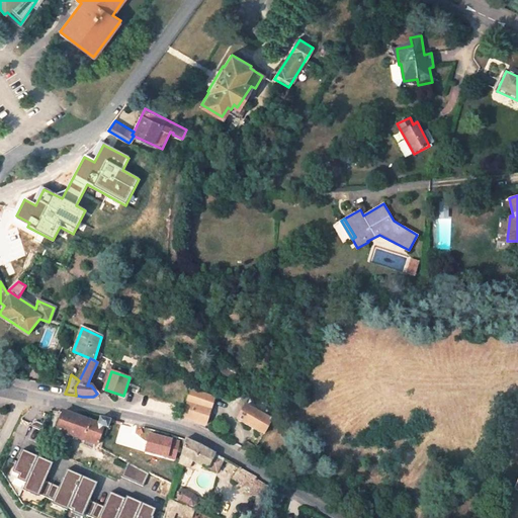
[(205,424),(213,399),(189,391),(182,418),(194,421),(205,424)]
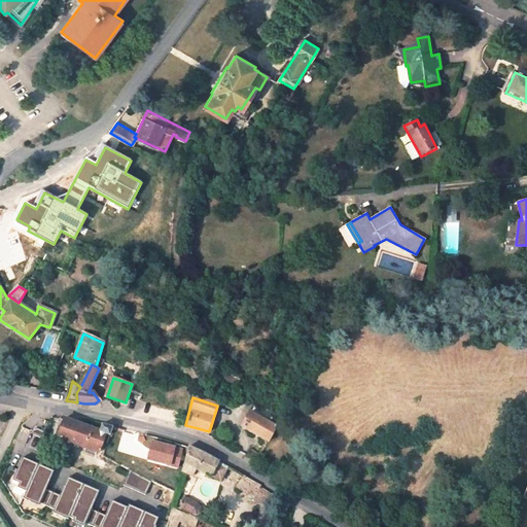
[(277,426),(250,412),(250,413),(243,424),(242,426),(269,442),(277,426)]
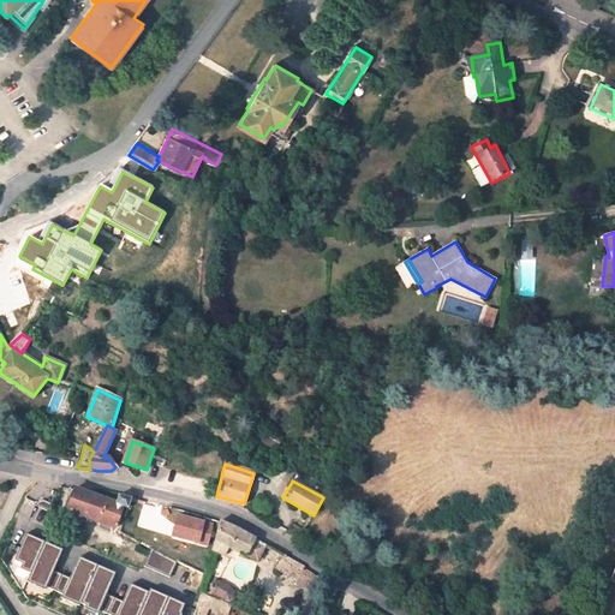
[(76,488),(67,511),(114,527),(124,505),(127,507),(130,508),(132,500),(119,495),(117,503),(76,488)]
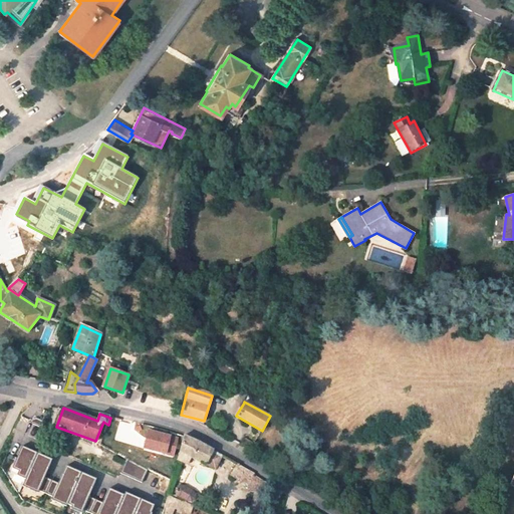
[(28,434),(35,439),(41,431),(35,426),(28,434)]
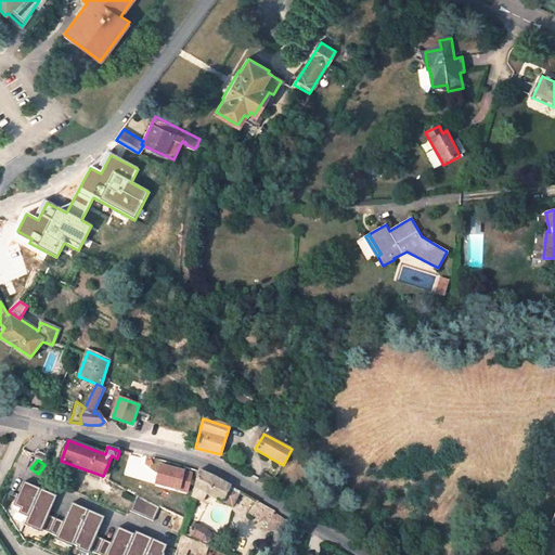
[(193,474),(160,463),(157,474),(155,483),(188,491),(193,474)]
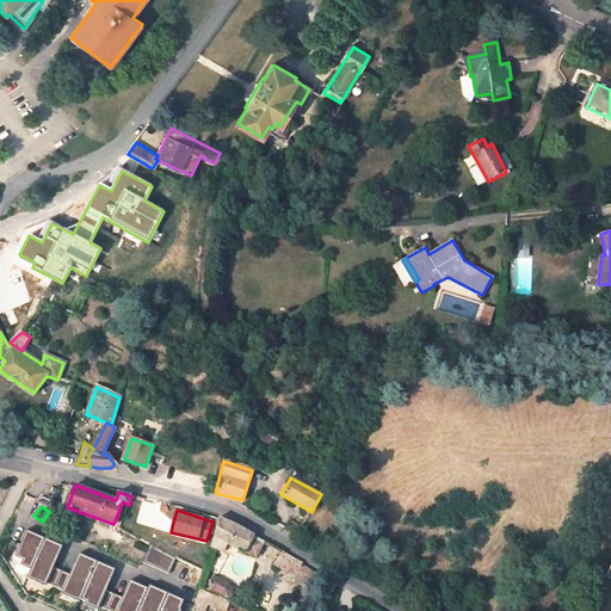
[(253,536),(217,517),(216,523),(214,536),(227,543),(245,553),(253,536)]
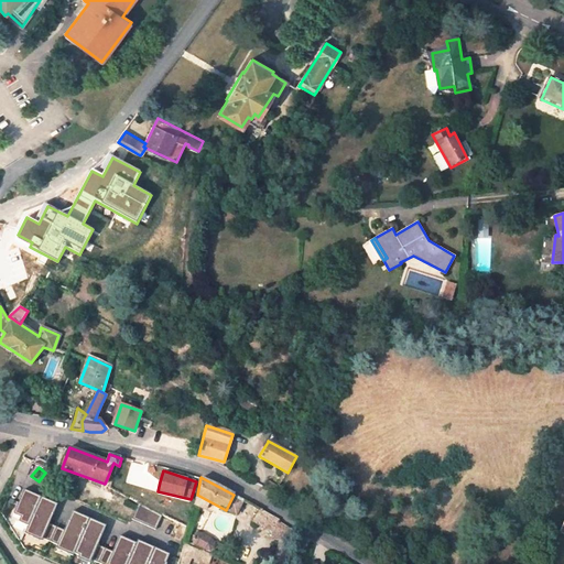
[(105,497),(125,506),(129,498),(109,487),(105,497)]
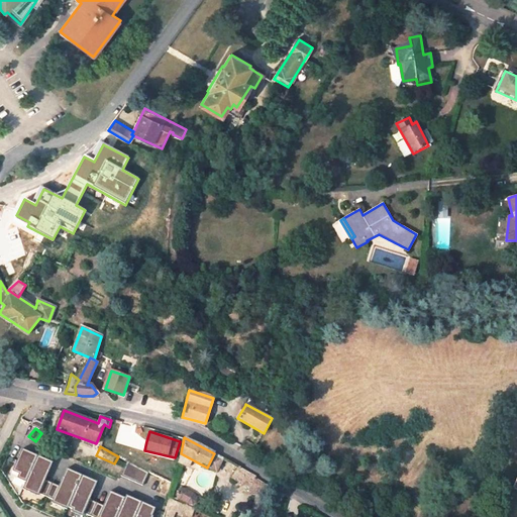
[(254,449),(247,446),(244,451),(250,455),(254,449)]
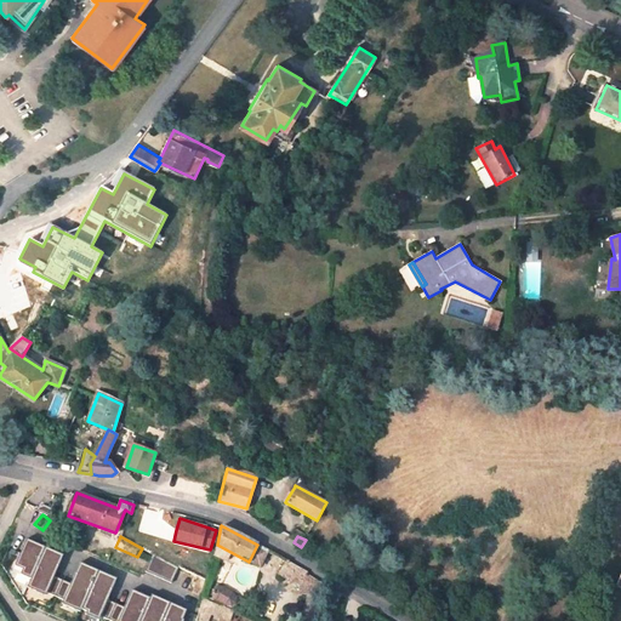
[(27,590),(43,594),(57,556),(22,541),(11,574),(20,576),(18,581),(24,584),(23,588),(27,590)]
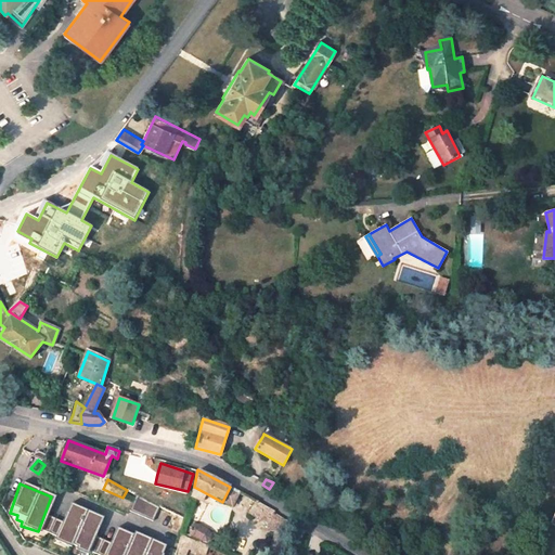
[(191,497),(202,502),(206,493),(194,487),(191,497)]
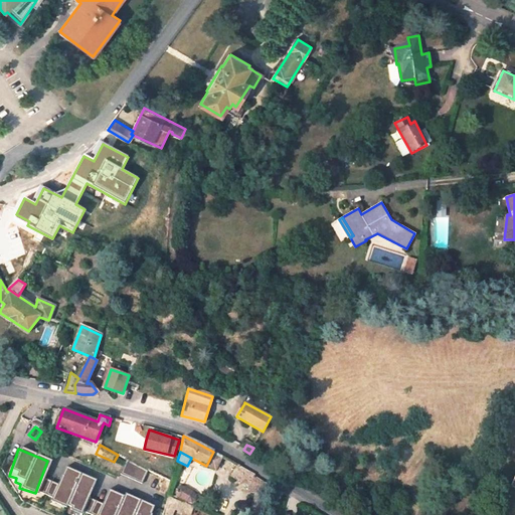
[(223,457),(213,452),(206,466),(216,471),(223,457)]
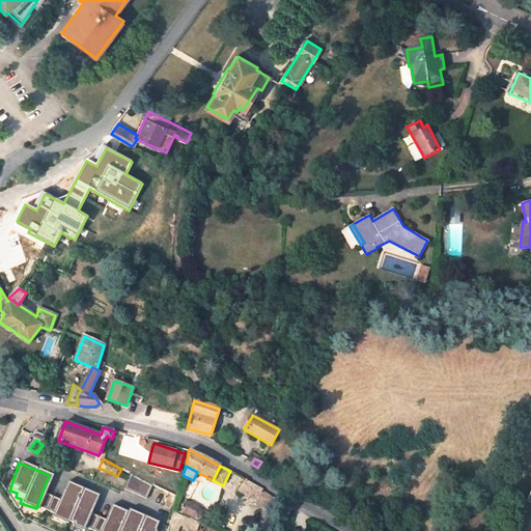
[(68,522),(81,487),(49,475),(36,508),(68,522)]
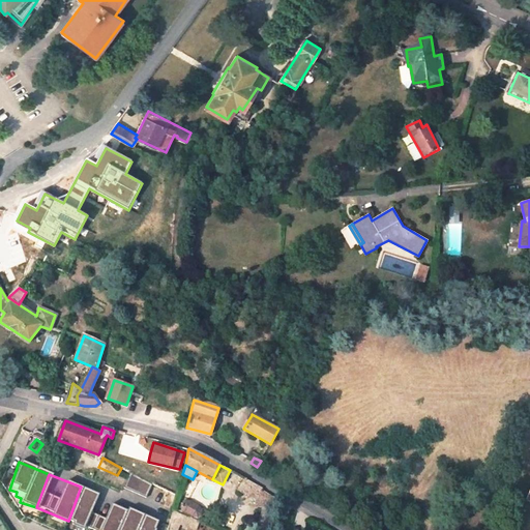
[(130,475),(125,488),(146,496),(151,483),(130,475)]
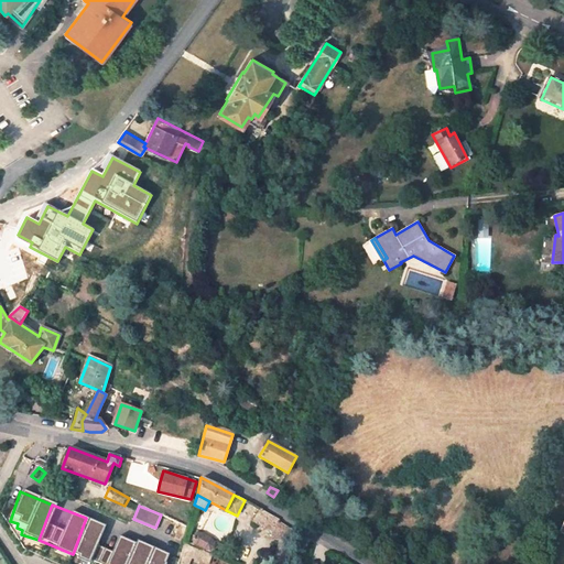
[(279,519),(263,510),(256,523),(271,532),(283,540),(293,546),(296,537),(297,531),(279,520),(279,519)]
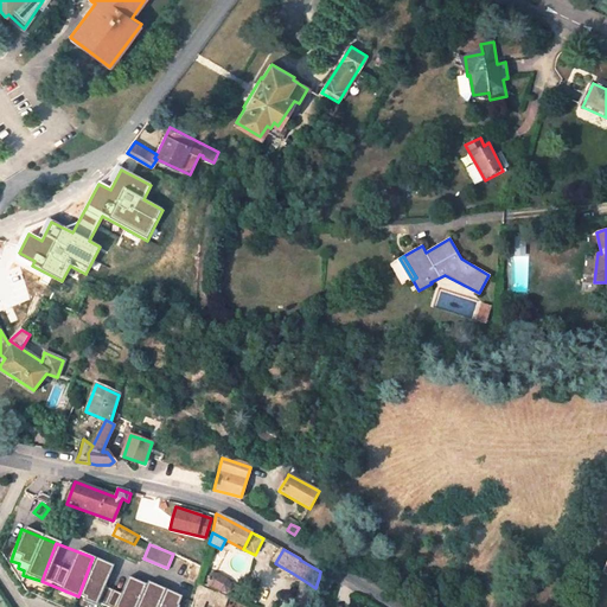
[(96,604),(104,606),(134,606),(146,581),(135,576),(93,557),(78,596),(96,604)]
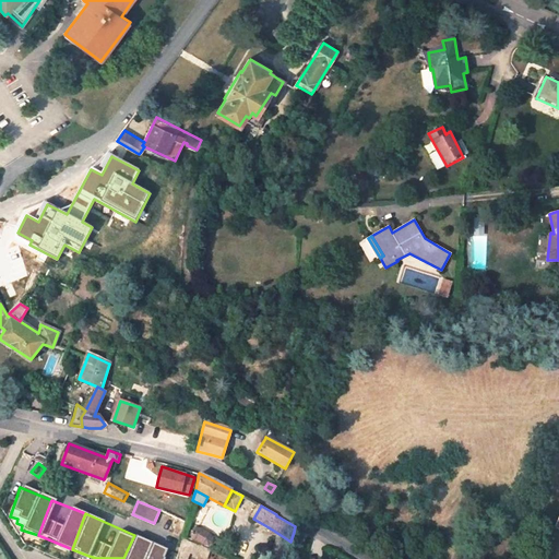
[(211,545),(213,532),(197,528),(193,542),(211,545)]
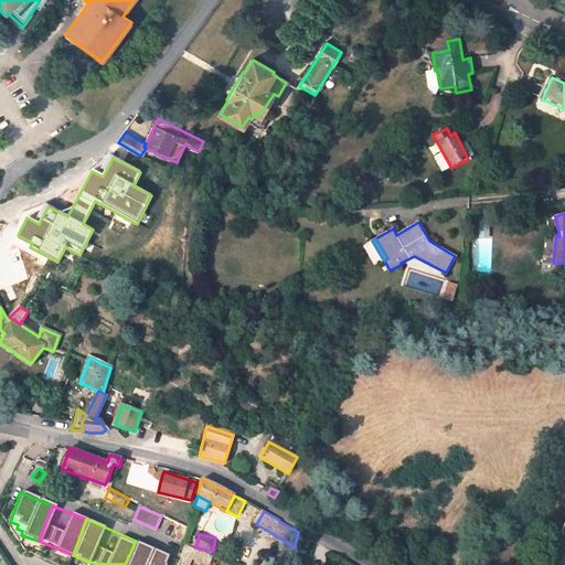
[(166,564),(169,554),(136,541),(125,564),(167,564),(166,564)]
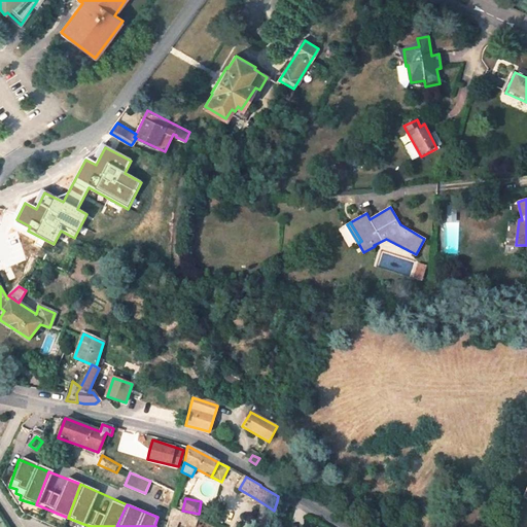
[(257,526),(269,526),(274,511),(265,504),(257,526)]
